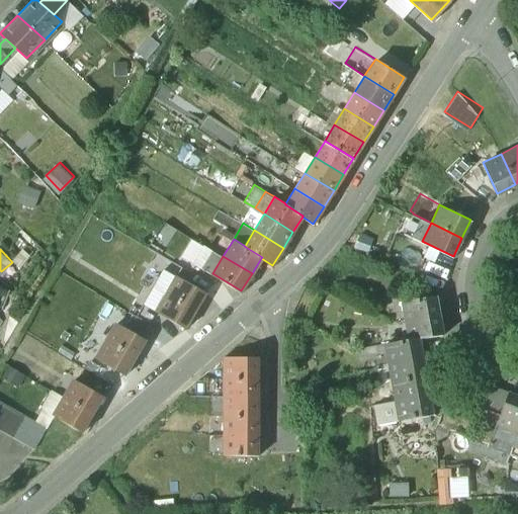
[(168,264),(166,263),(154,284),(154,285),(166,292),(176,275),(181,267),(170,260),(168,264)]
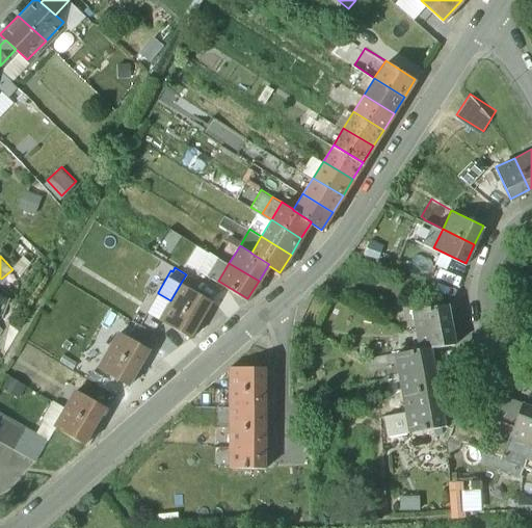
[(181,283),(170,300),(201,317),(211,299),(181,283)]
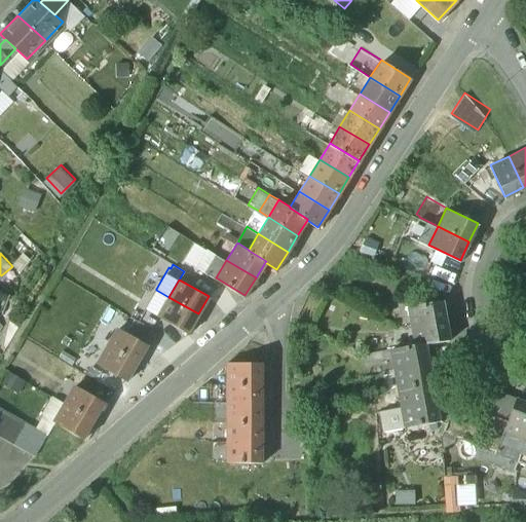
[(168,297),(156,290),(146,306),(158,314),(168,297)]
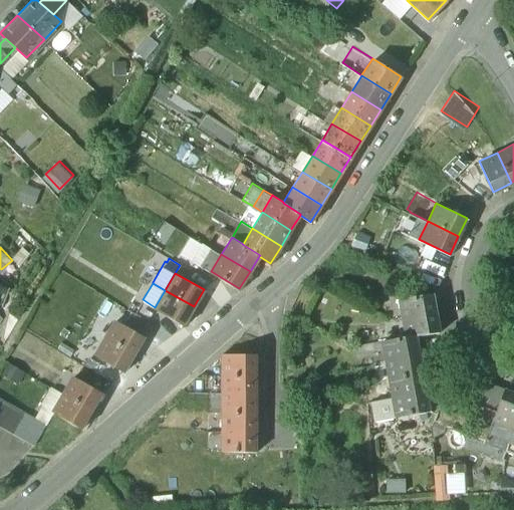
[(194,306),(165,290),(155,307),(184,324),(194,306)]
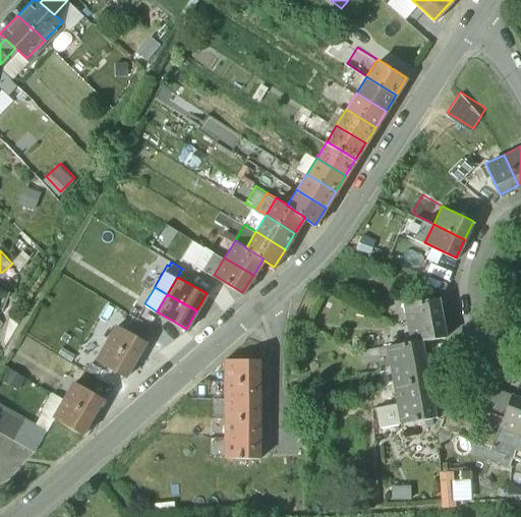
[(438,296),(404,301),(408,322),(442,316),(438,296)]
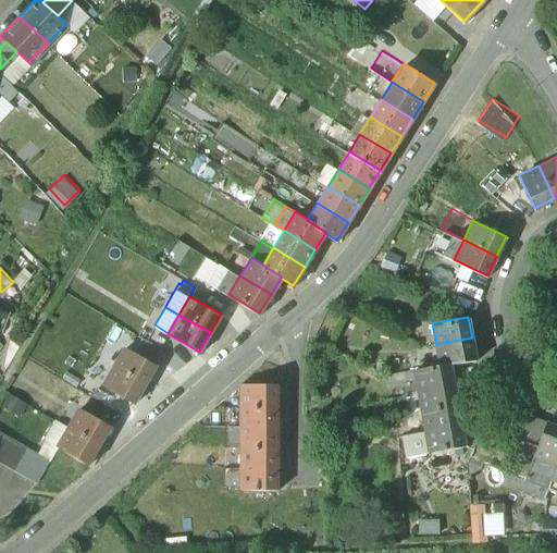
[(472,338),(436,344),(440,364),(440,365),(450,363),(450,364),(475,359),(472,338)]
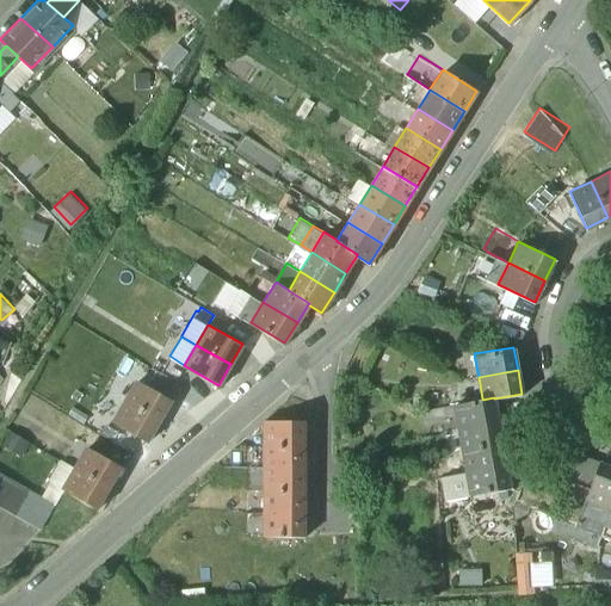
[(171,400),(136,379),(124,400),(159,420),(171,400)]
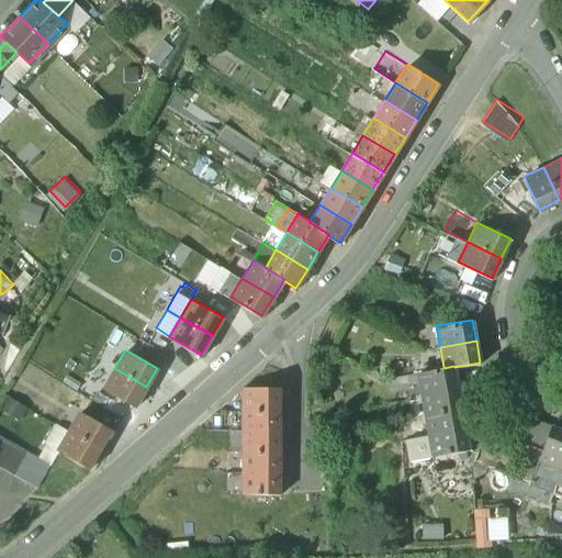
[(444,367),(417,371),(422,393),(458,387),(454,367),(454,366),(444,368),(444,367)]
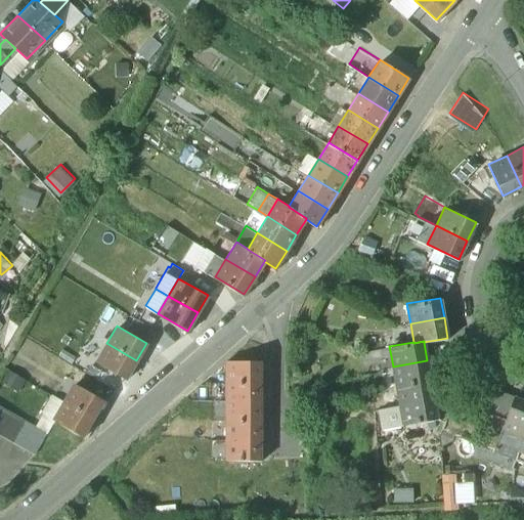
[(136,360),(106,343),(96,360),(126,378),(136,360)]
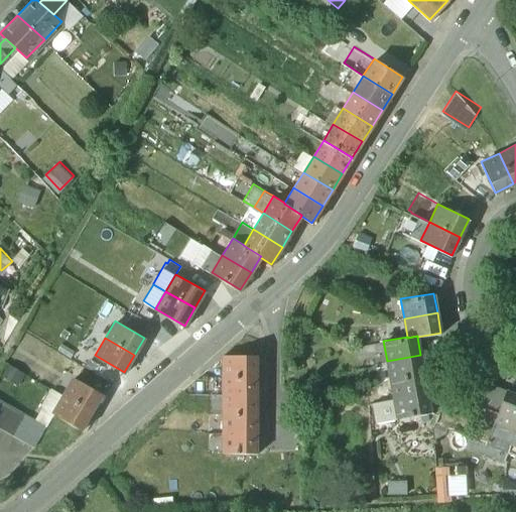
[(256,355),(223,355),(223,374),(256,375),(256,355)]
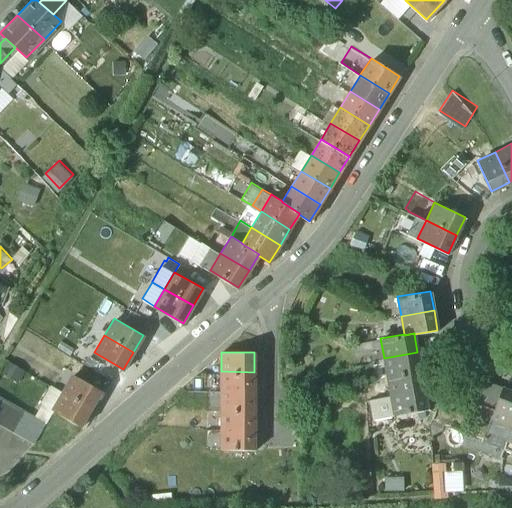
[(417,352),(384,358),(387,376),(420,370),(417,352)]
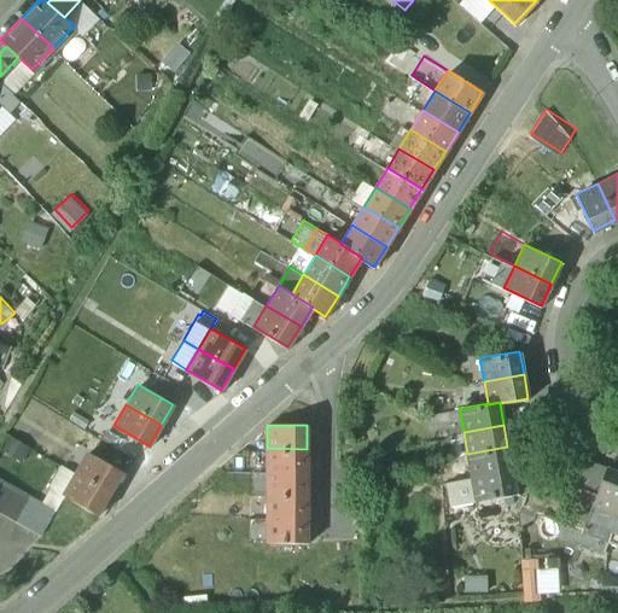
[(507,447),(467,454),(471,476),(511,470),(507,447)]
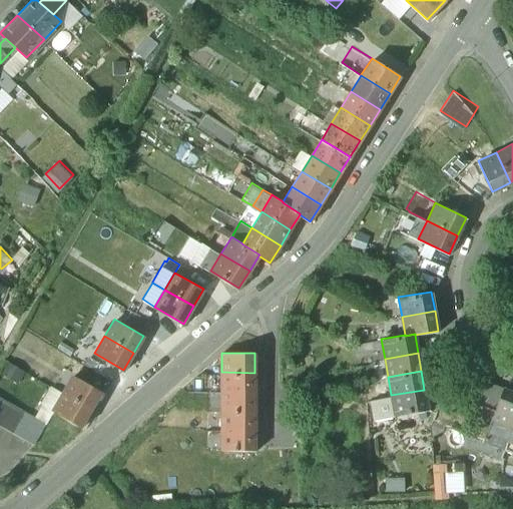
[(254,373),(221,372),(221,391),(255,391),(254,373)]
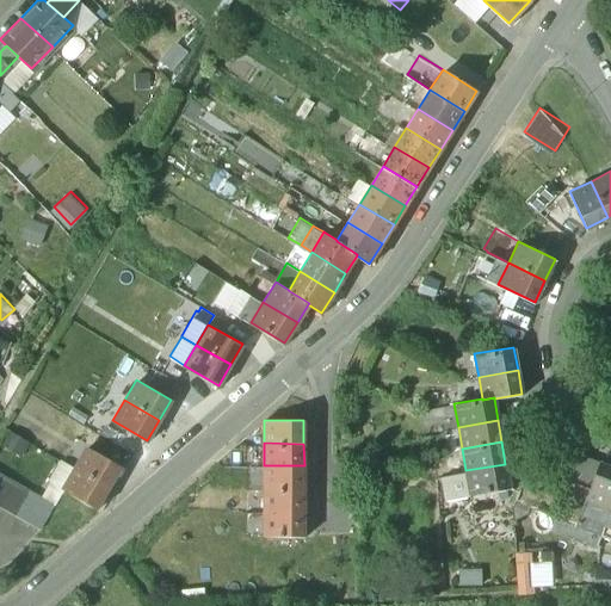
[(121,467),(86,446),(74,467),(109,487),(121,467)]
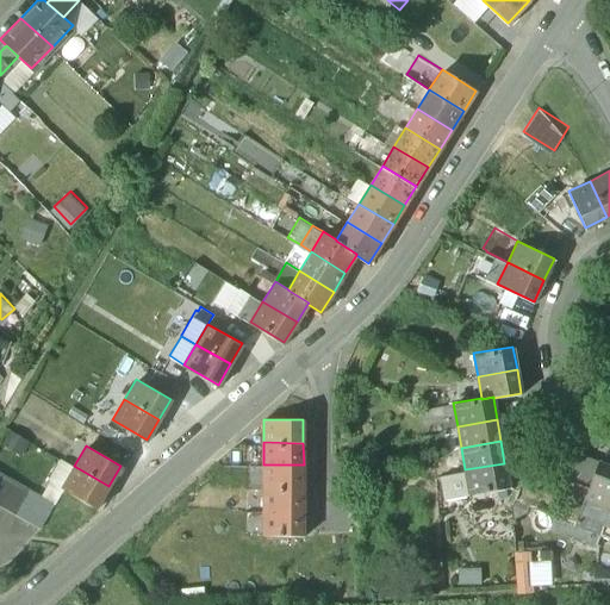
[(561,447),(552,473),(564,478),(573,451),(561,447)]
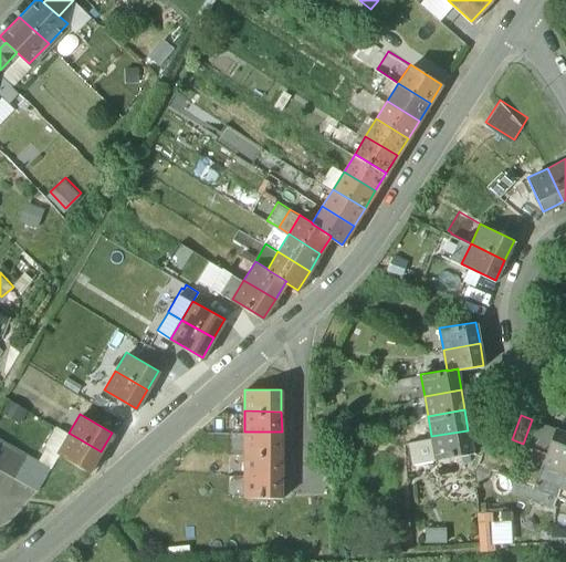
[(532,419),(523,444),(534,447),(543,424),(532,419)]
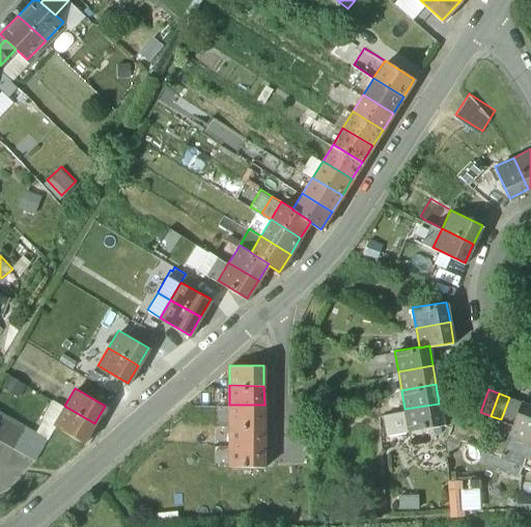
[(521,401),(509,397),(501,419),(512,423),(521,401)]
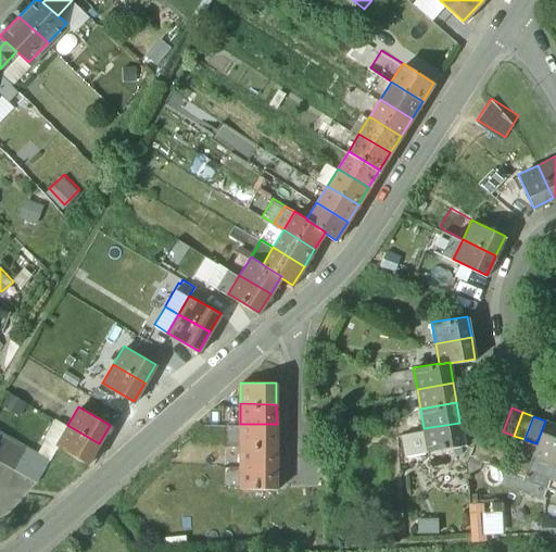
[(57,418),(46,437),(57,443),(67,425),(57,418)]
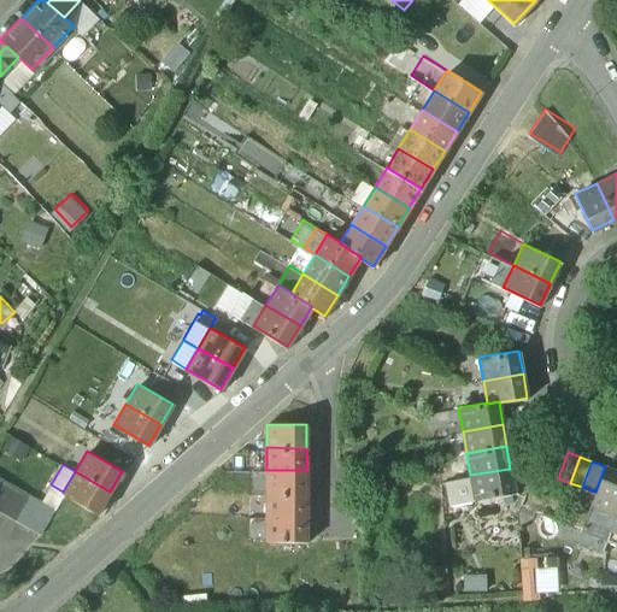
[(616,502),(616,470),(605,466),(595,492),(591,504),(613,512),(616,502)]
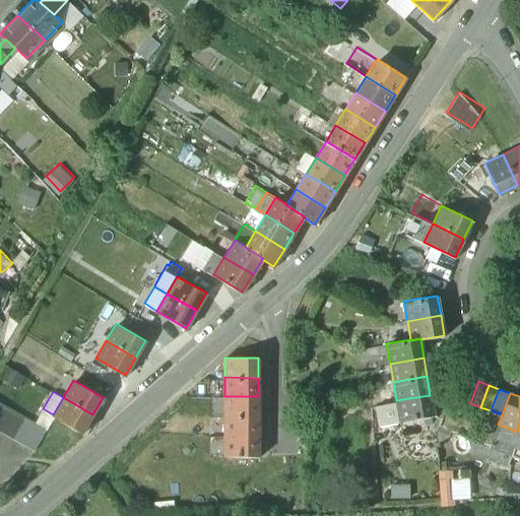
[(430,395),(396,400),(400,421),(434,414),(430,395)]
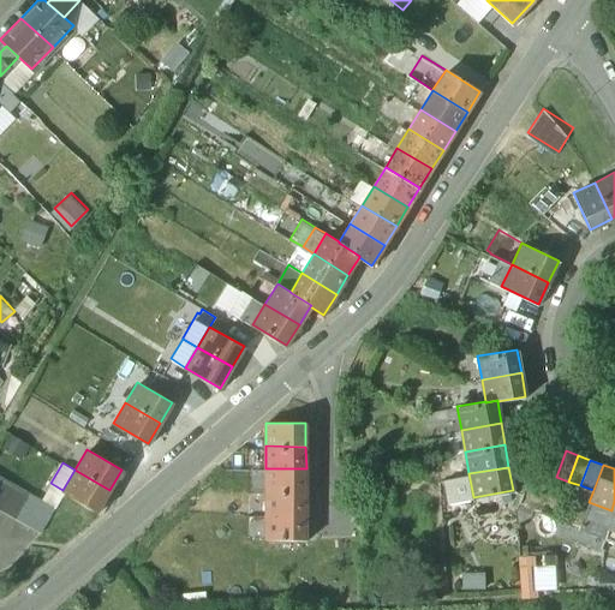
[(306,468),(266,468),(266,491),(306,491),(306,468)]
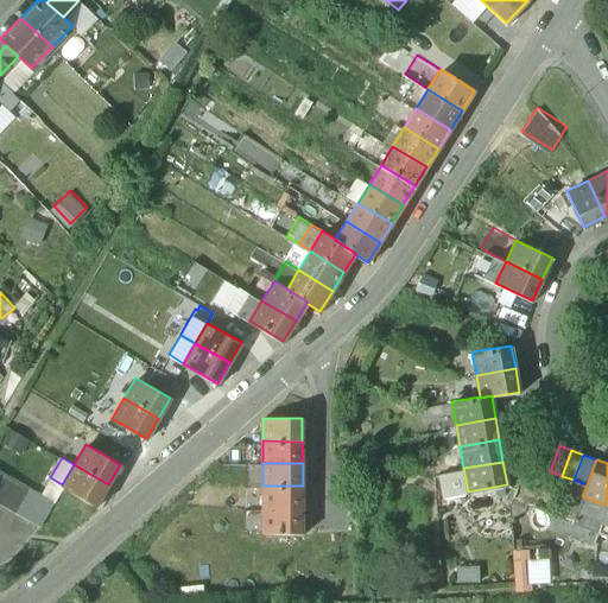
[(108,484),(74,464),(62,484),(96,505),(108,484)]
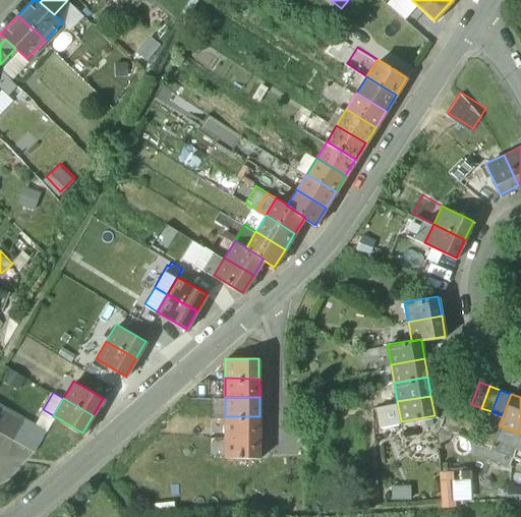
[(380,425),(401,421),(397,401),(375,405),(380,425)]
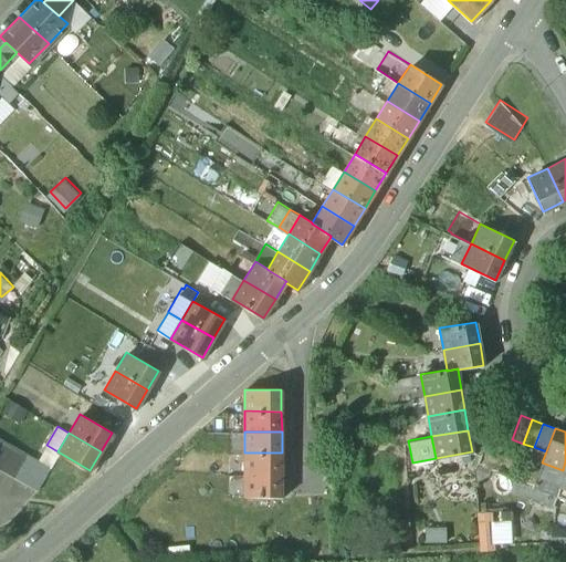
[(7,441),(0,454),(0,467),(4,470),(18,448),(7,441)]
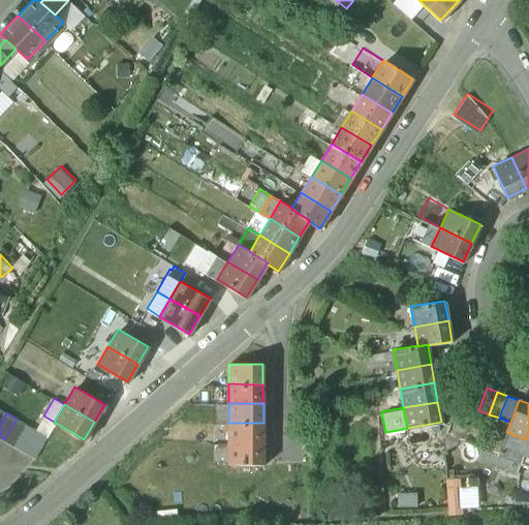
[(17,419),(4,439),(14,444),(26,424),(17,419)]
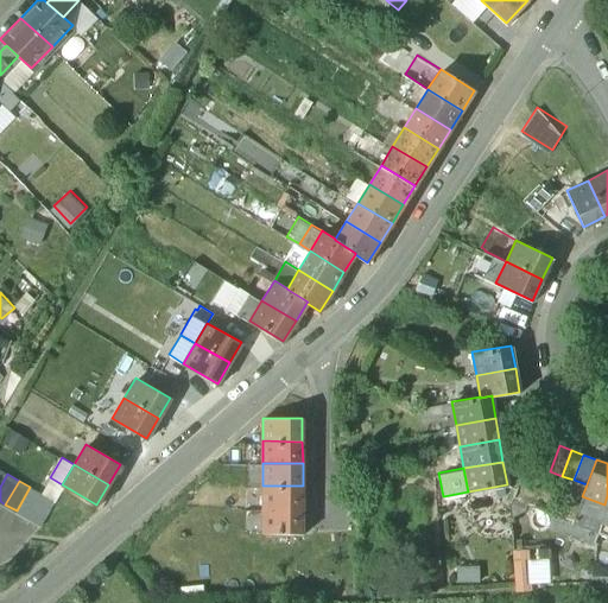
[(303,486),(263,486),(263,508),(303,508),(303,486)]
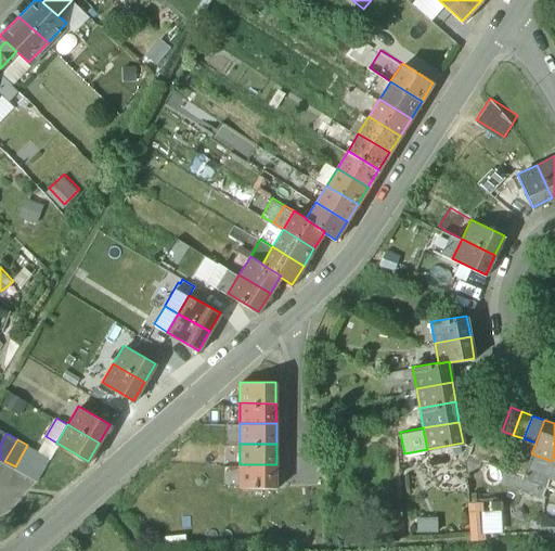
[(27,445),(15,466),(26,473),(38,451),(27,445)]
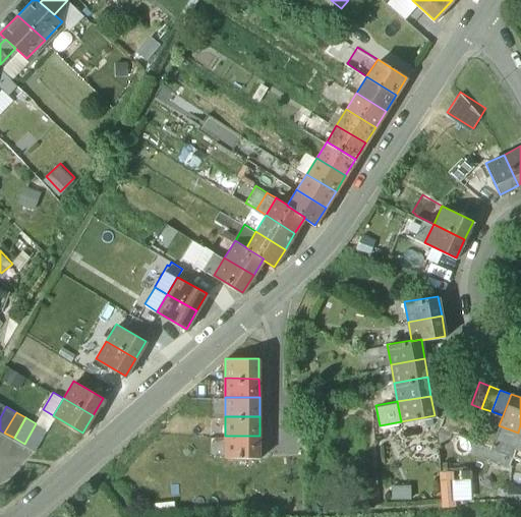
[(36,423),(24,444),(35,449),(46,429),(36,423)]
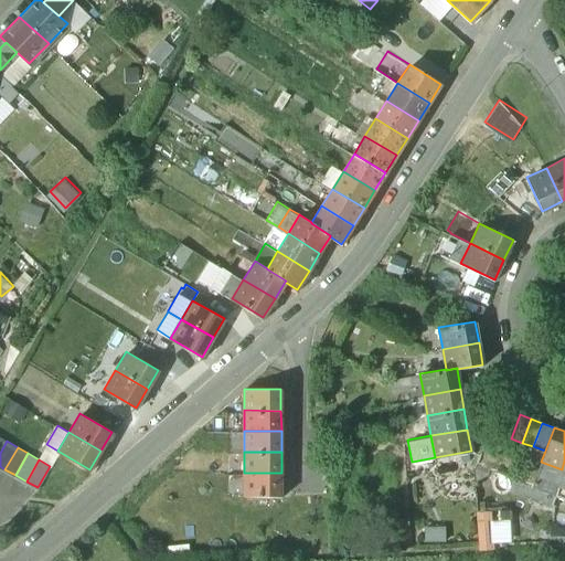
[(281,473),(244,473),(244,495),(253,495),(278,495),(281,495),(281,473)]
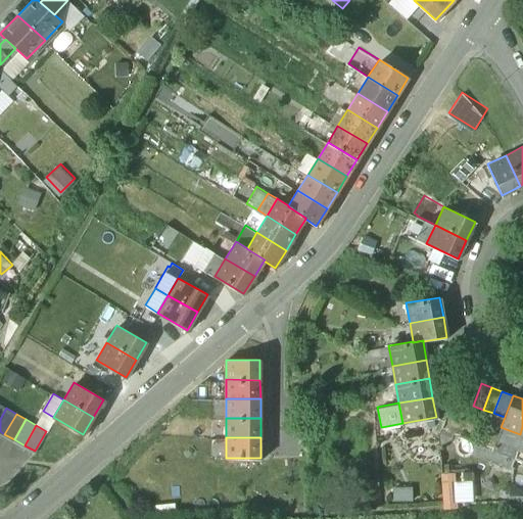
[(257,458),(234,458),(234,467),(258,467),(257,458)]
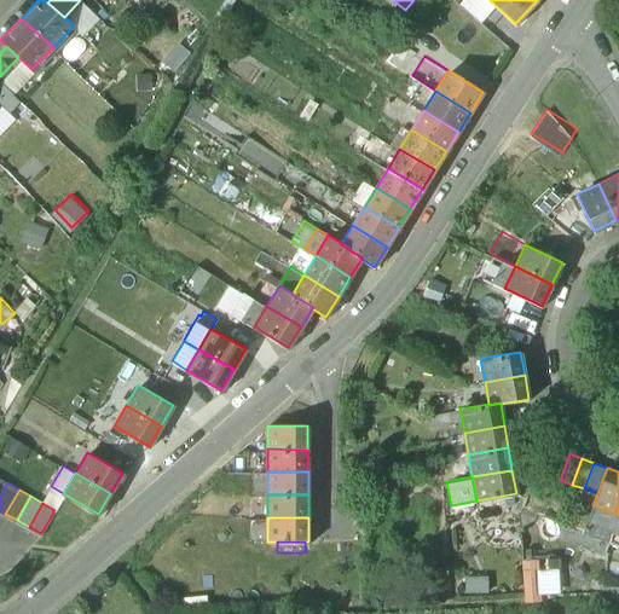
[(525,556),(526,596),(563,595),(562,555),(525,556)]
